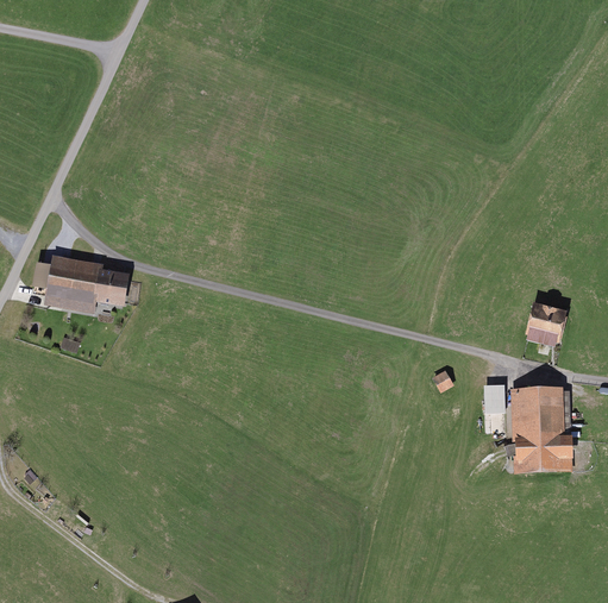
[(49,265),(33,263),(30,286),(43,287),(41,303),(93,312),(95,302),(123,307),(127,275),(99,270),(100,263),(51,256),(49,265)]
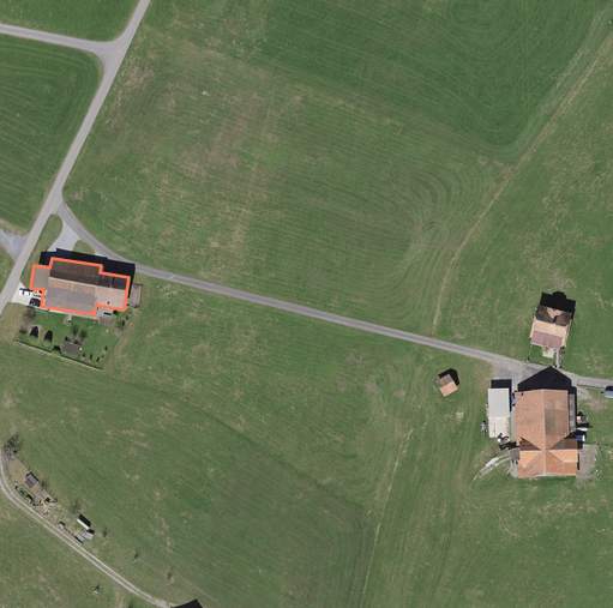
[(571,312),(535,305),(528,335),(530,335),(529,343),(558,350),(559,344),(564,345),(571,312)]
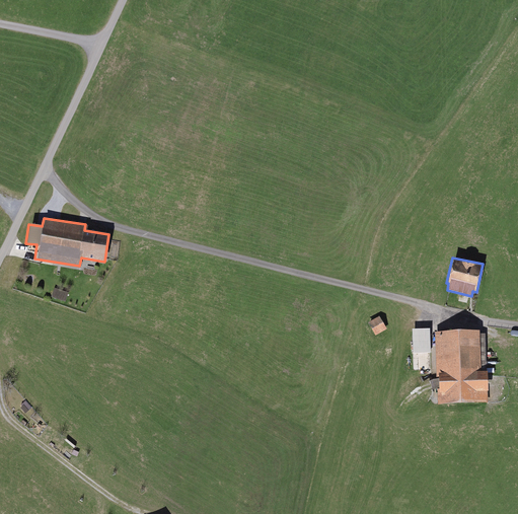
[(387,327),(379,314),(367,320),(375,335),(387,327)]
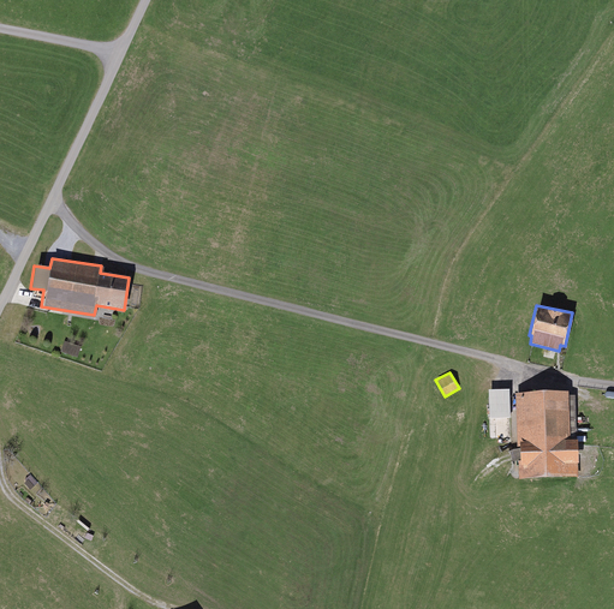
[(511,410),(510,380),(488,381),(489,411),(511,410)]
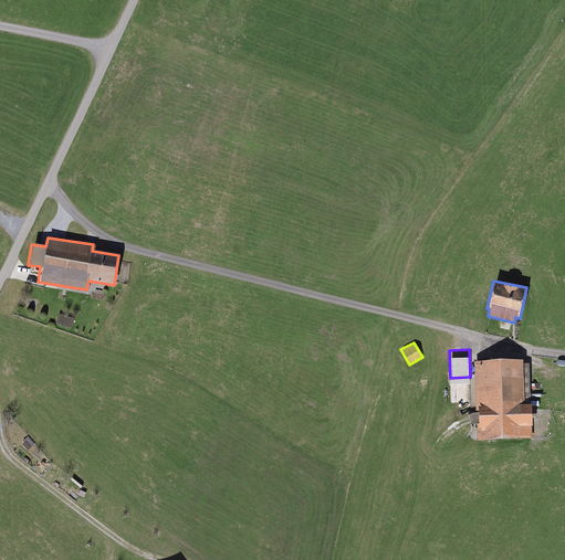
[(523,358),(474,360),(478,437),(532,435),(531,403),(524,404),(523,358)]
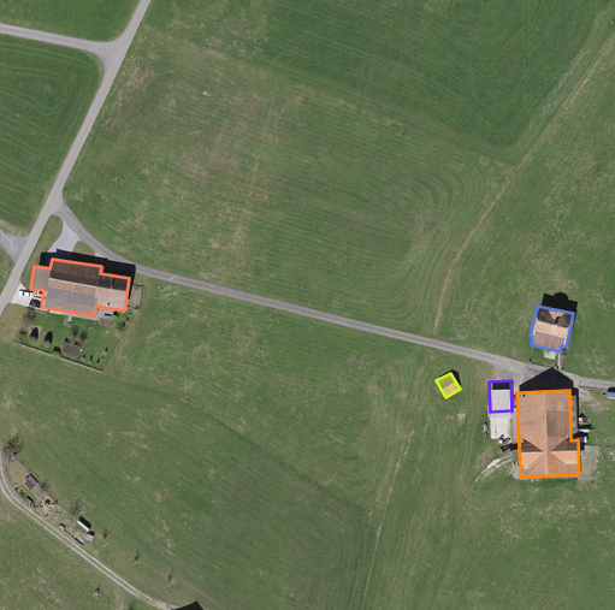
All buildings are outlined.
